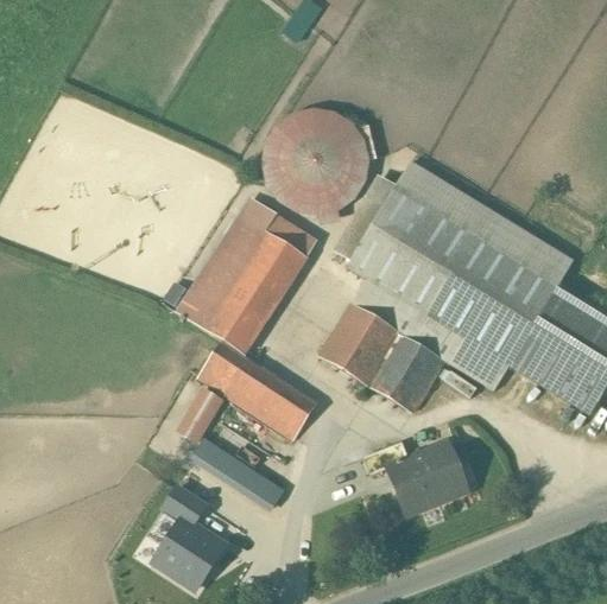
[(305,0),(283,33),(298,44),(322,10),(310,0),(305,0)]
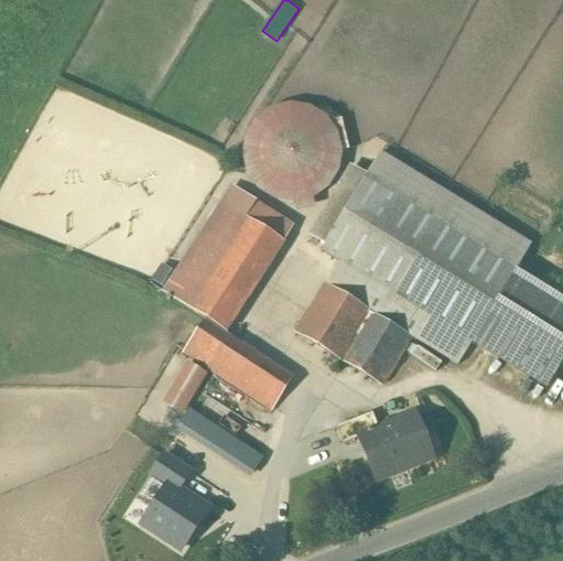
[(251,137),(248,148),(249,159),(252,170),(258,180),(266,187),(275,193),(287,196),(298,196),(309,194),(320,189),(327,181),(334,172),(338,161),(339,150),(337,139),(333,128),(325,119),(316,112),(306,108),(294,106),(283,107),(273,111),(263,118),(256,126),(251,137)]
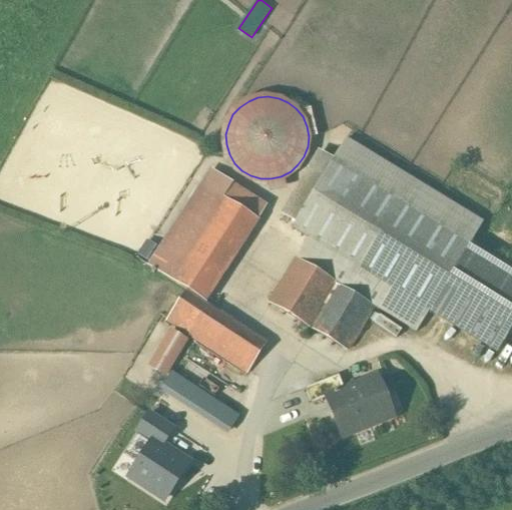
[(298,217),(293,225),(309,235),(430,309),(471,239),(484,219),(347,136),(334,158),(321,150),(285,210),(298,217)]
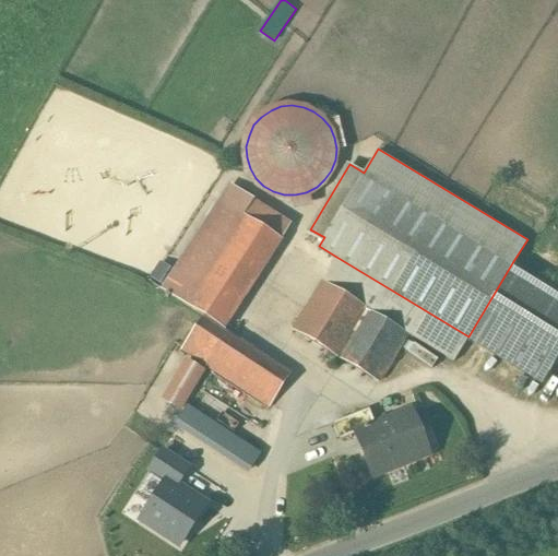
[(230,181),(164,286),(225,326),(293,221),(230,181)]
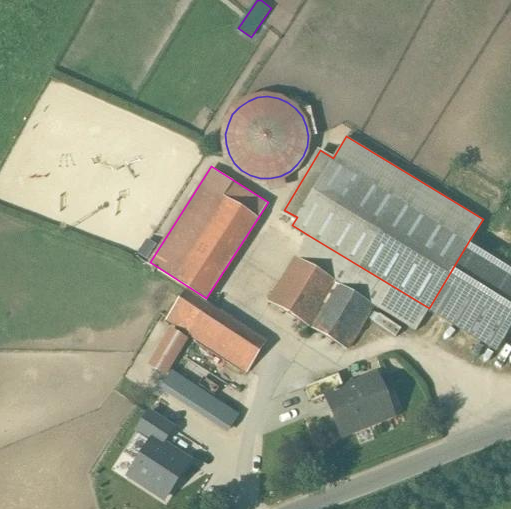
[(429,308),(308,235),(269,300),(348,347),(374,304),(417,329),(429,308)]
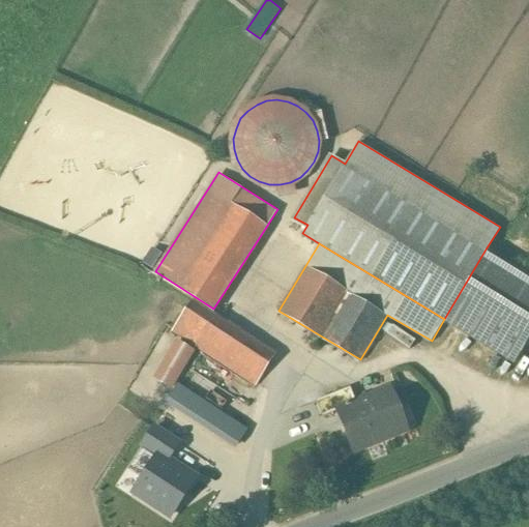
[(528,273),(487,247),(444,319),(515,362),(528,339),(528,273)]
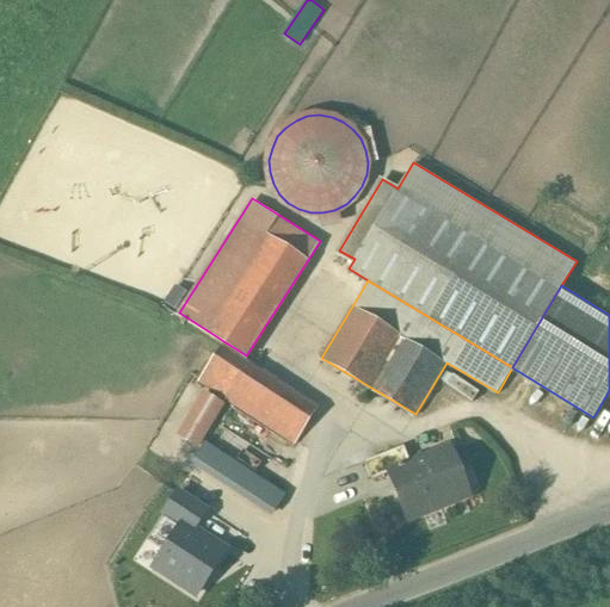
[(202,375),(199,378),(296,440),(318,407),(221,344),(202,375)]
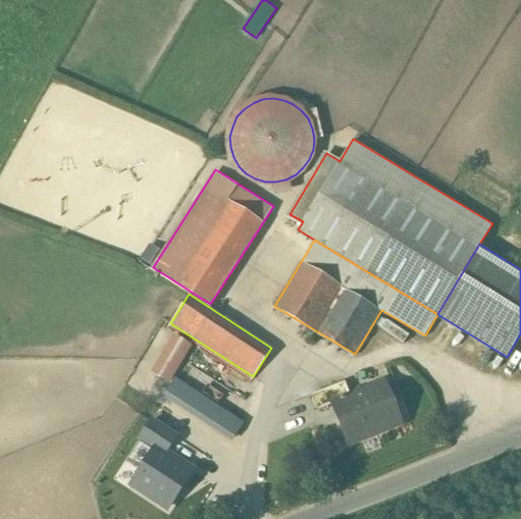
[(173,332),(152,369),(170,379),(191,344),(173,332)]
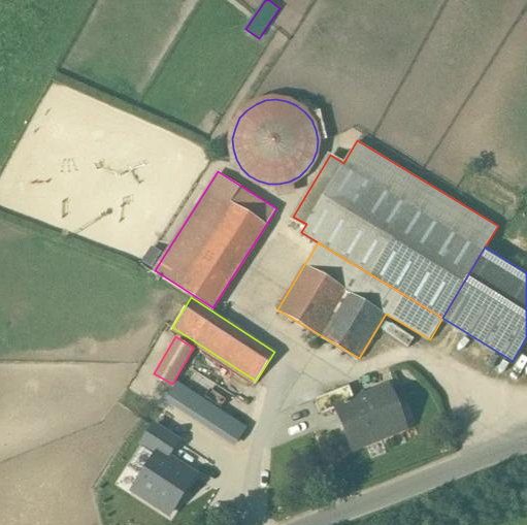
[(177,380),(165,398),(235,443),(248,424),(177,380)]
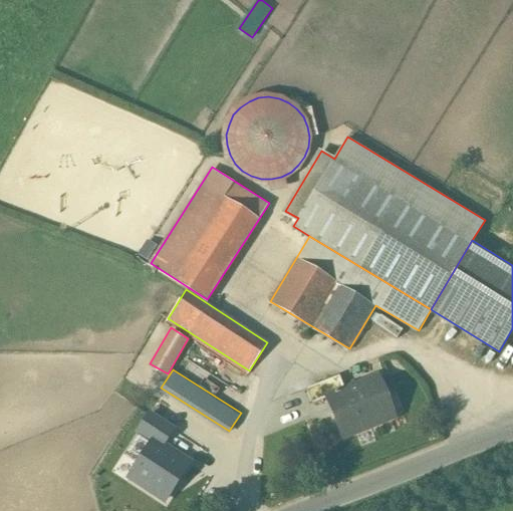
[(313,403),(328,397),(327,396),(345,389),(340,373),(307,387),(313,403)]
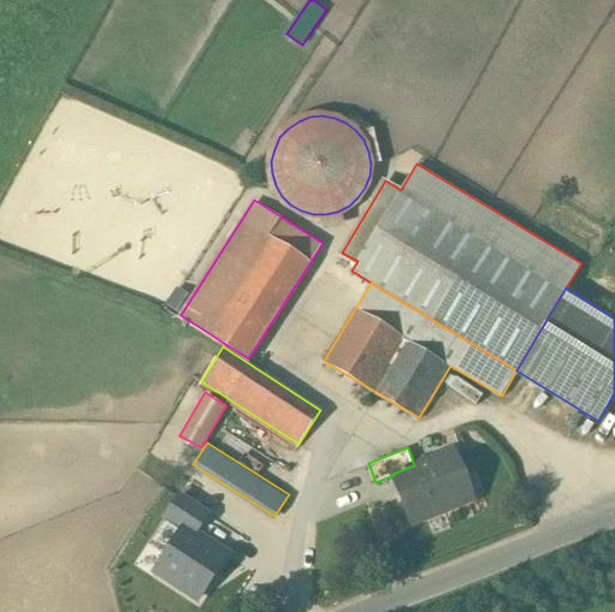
[(414,465),(392,474),(394,475),(413,522),(474,497),(455,449),(414,465)]
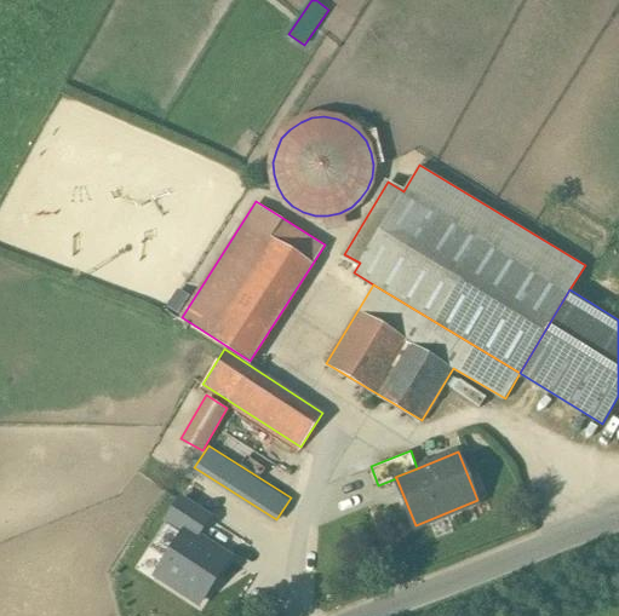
[(233,553),(182,523),(152,574),(202,604),(233,553)]
